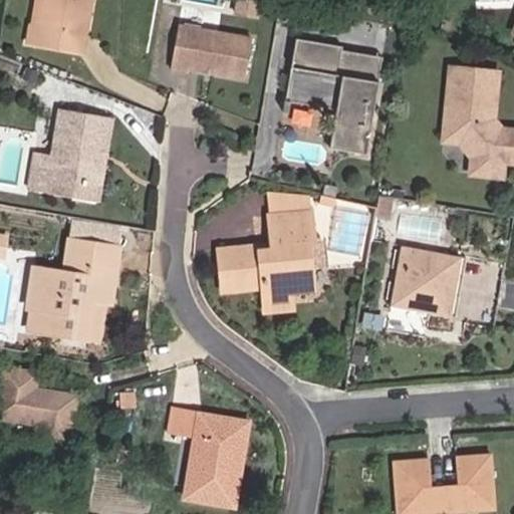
[(44,0),(40,27),(31,26),(29,42),(79,50),(86,0),(44,0)]
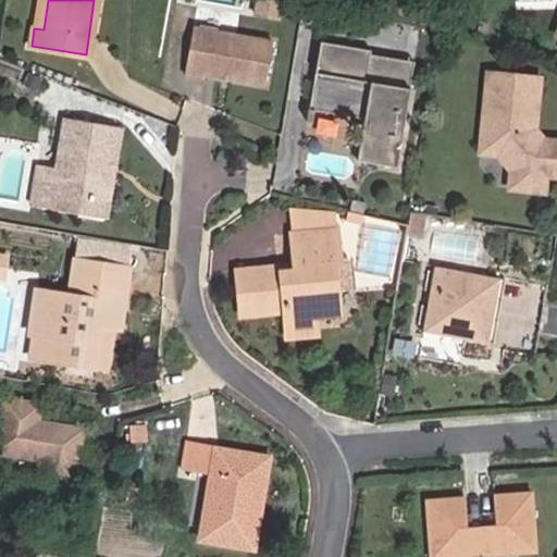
[(48,0),(37,0),(34,28),(44,29),(48,0)]
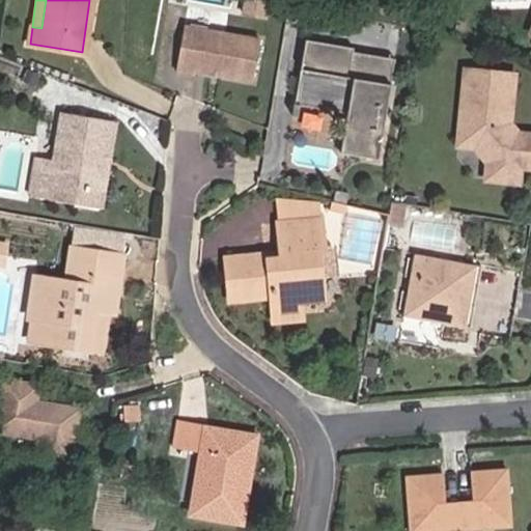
[(198,62),(256,72),(263,31),(188,18),(179,63),(197,66),(198,62)]
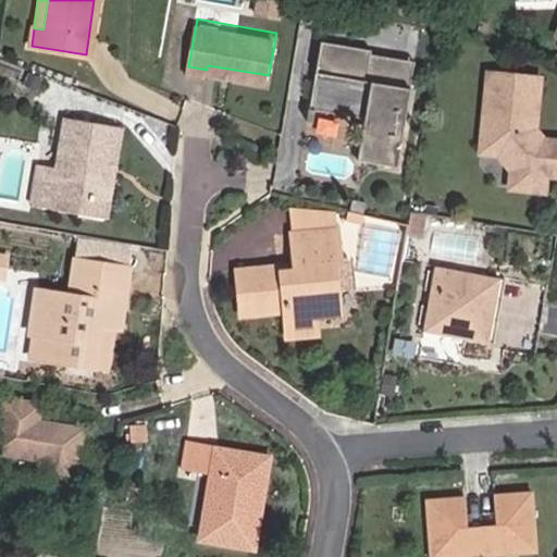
[(398,112),(400,98),(363,91),(369,60),(369,57),(320,48),(310,104),(364,114),(357,156),(396,162),(405,113),(398,112)]
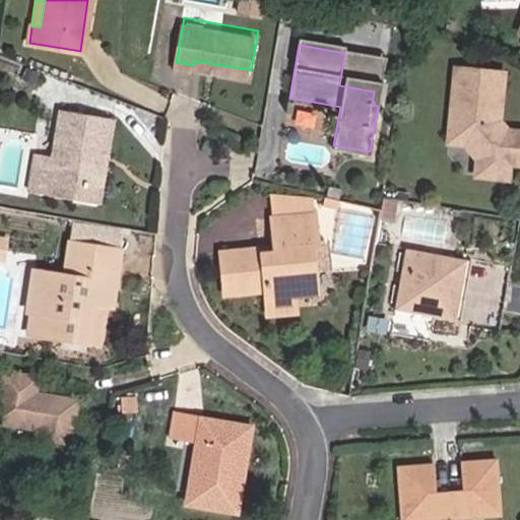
[(374,91),(380,92),(385,63),(344,56),(339,85),(374,91)]
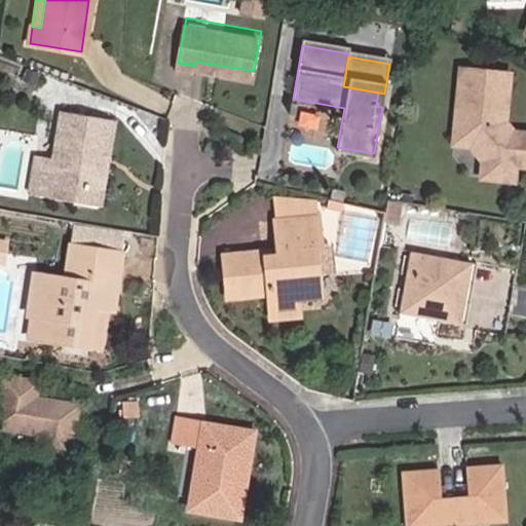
[(500,122),(503,120),(508,71),(459,67),(452,142),(470,144),(483,160),(481,176),(504,178),(505,162),(515,163),(525,163),(525,132),(513,130),(508,135),(498,123),(500,122)]
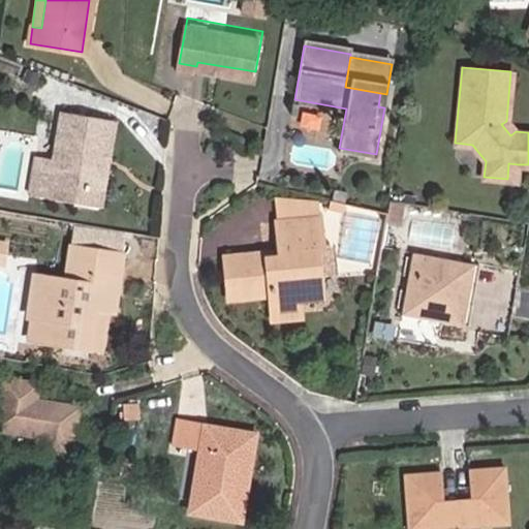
[(39,156),(33,193),(78,199),(80,186),(96,189),(101,157),(110,159),(116,119),(65,112),(58,158),(39,156)]
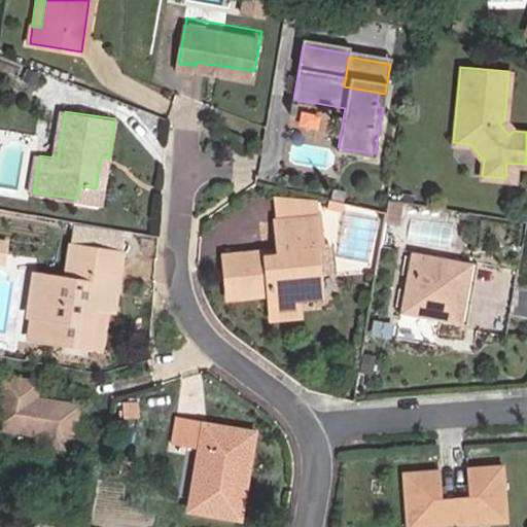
[(514,131),(504,120),(501,123),(499,124),(508,135),(514,131)]
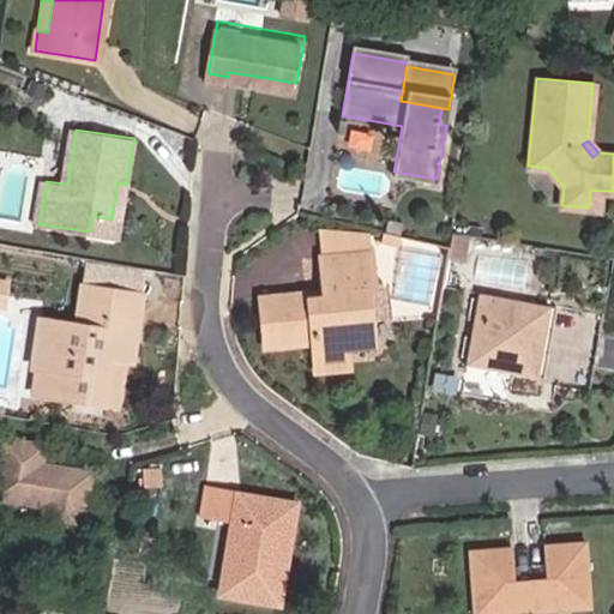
[(90,232),(120,236),(127,185),(118,182),(112,220),(92,216),(90,232)]
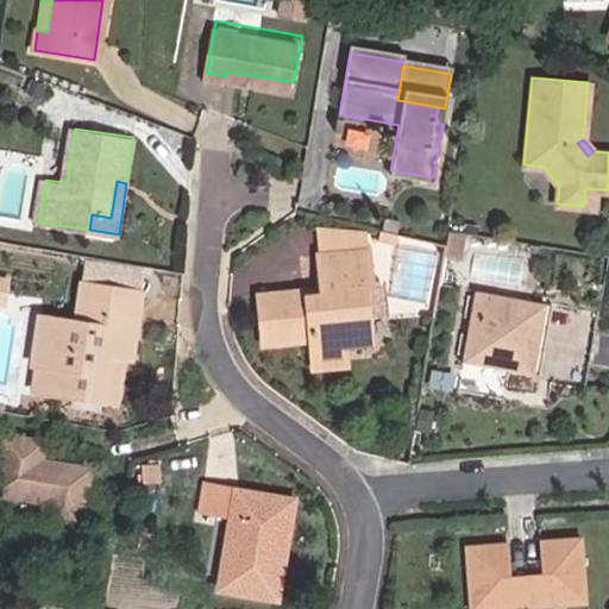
[(596,189),(585,188),(584,206),(594,207),(596,189)]
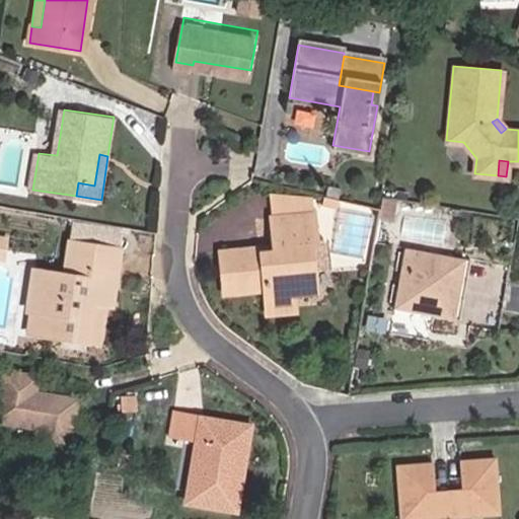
[(311,199),(270,195),(273,220),(313,216),(311,199)]
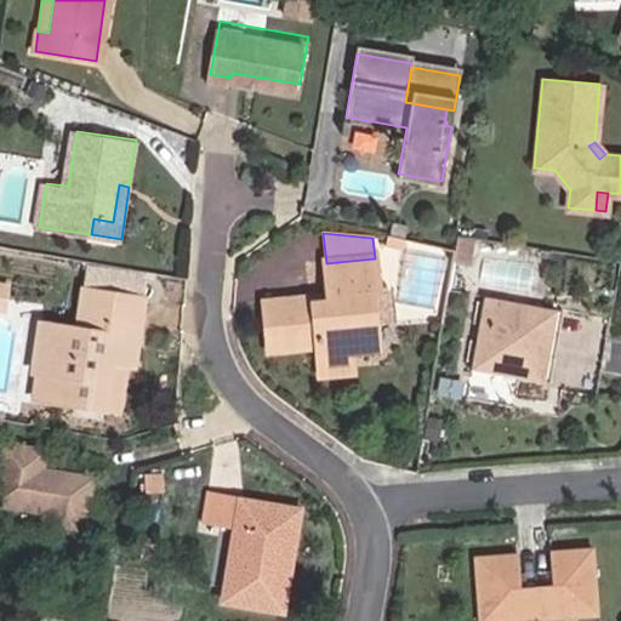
[(402,248),(404,238),(386,234),(383,244),(402,248)]
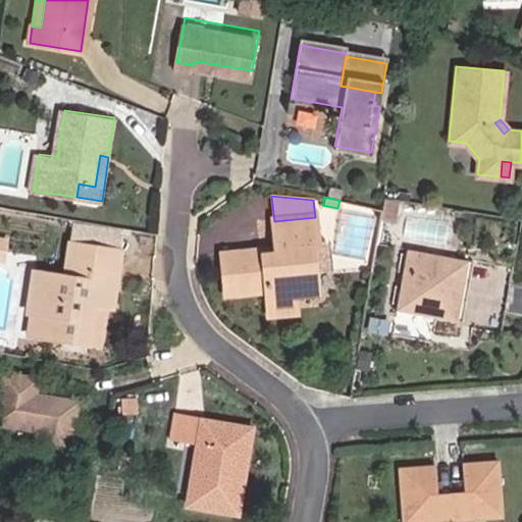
[(295,295),(316,293),(311,246),(318,245),(315,217),(274,221),(277,249),(277,255),(264,257),(263,251),(223,255),(227,296),(266,292),(269,316),(297,313),(295,295)]
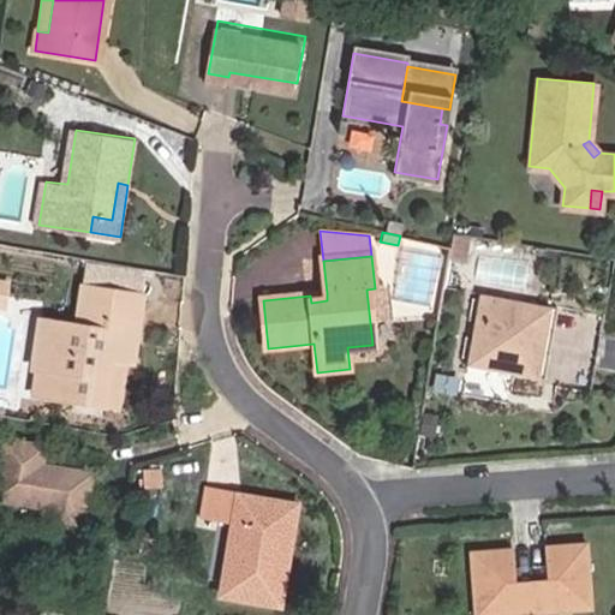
[(0,287),(10,290),(12,278),(0,275),(0,287)]
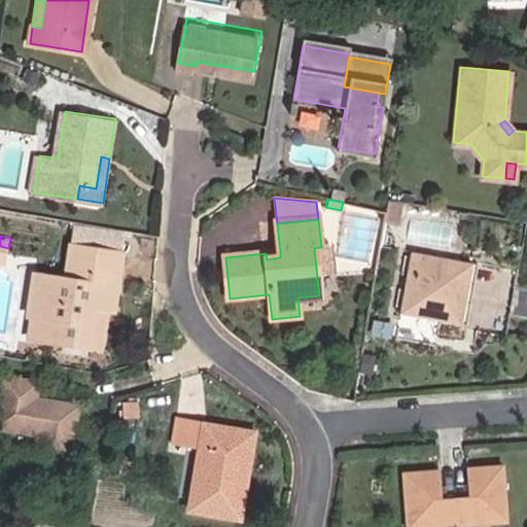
[(70,276),(38,271),(32,311),(54,315),(50,337),(90,344),(96,304),(109,306),(113,284),(119,285),(126,251),(75,243),(70,276)]
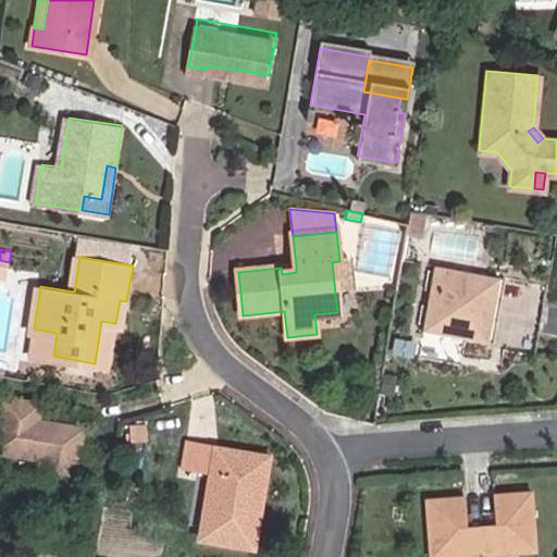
[(436,267),(426,333),(485,342),(495,275),(436,267)]
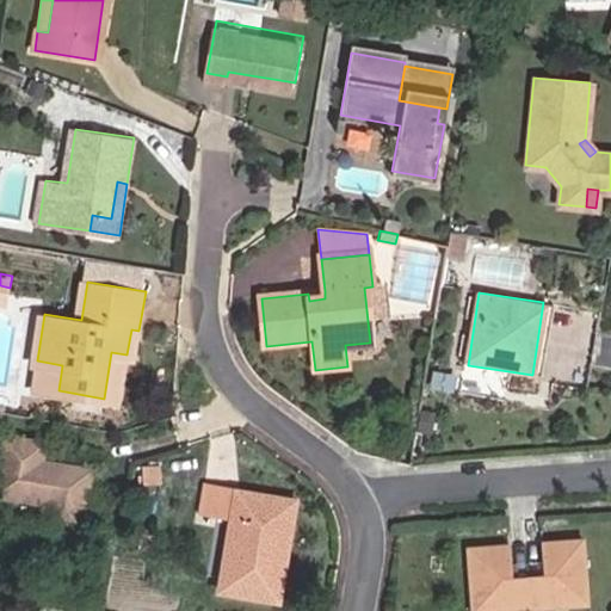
[(539,376),(550,303),(543,302),(532,375),(539,376)]
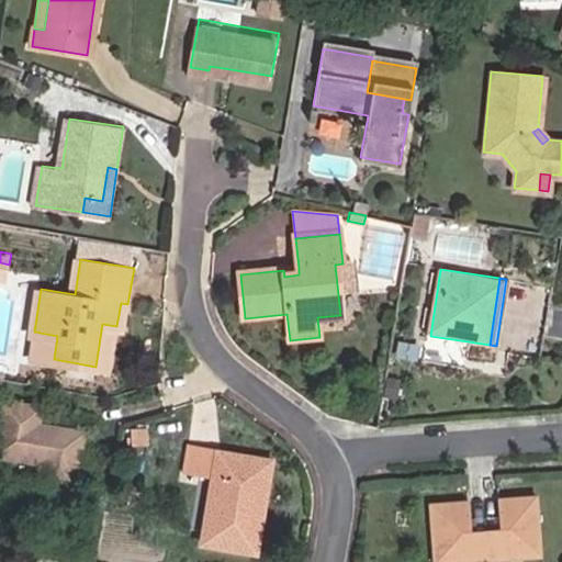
[(116,326),(123,327),(127,304),(121,303),(116,326)]
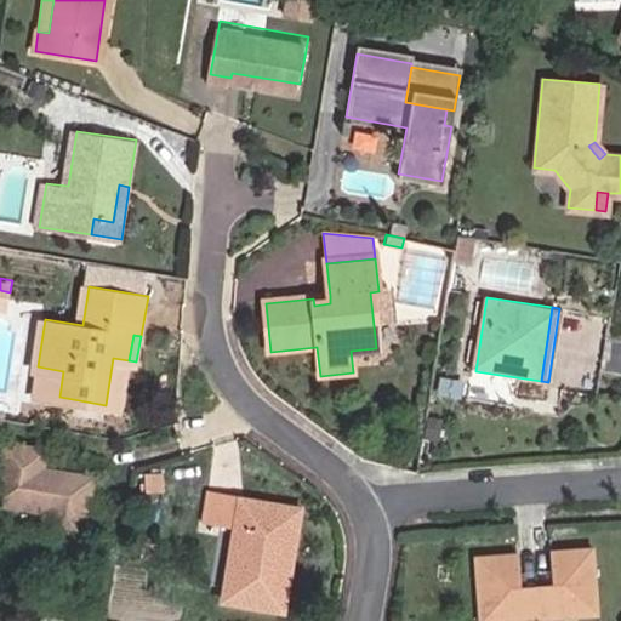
[(121,408),(129,360),(113,358),(106,405),(121,408)]
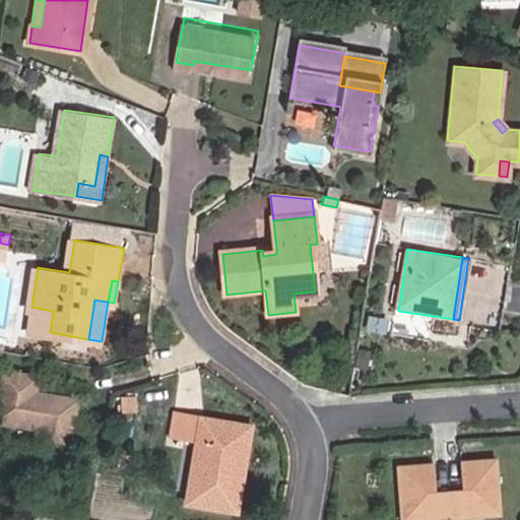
[(31,307),(27,329),(50,332),(53,311),(31,307)]
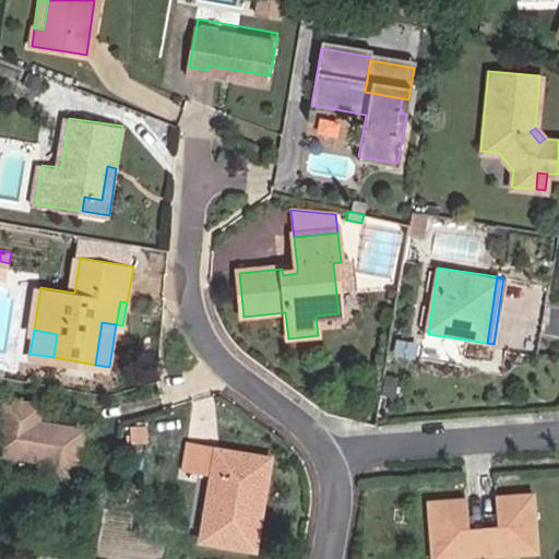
[(42,426),(45,409),(7,403),(0,440),(0,456),(44,464),(42,484),(78,489),(87,435),(42,426)]
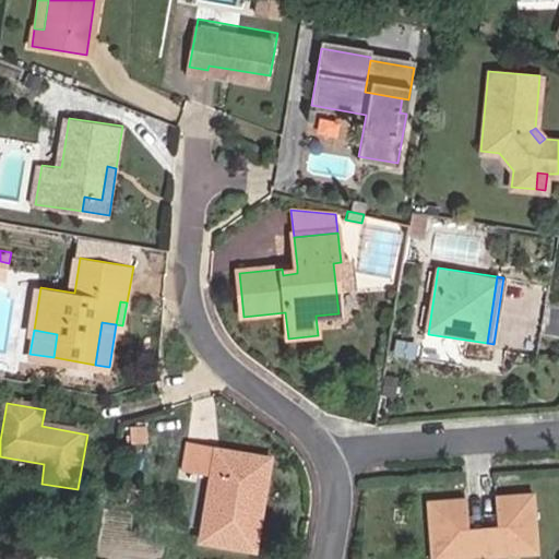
[(260,477),(246,474),(249,452),(219,448),(189,442),(185,473),(215,477),(205,540),(258,548),(263,511),(254,510),(260,477)]
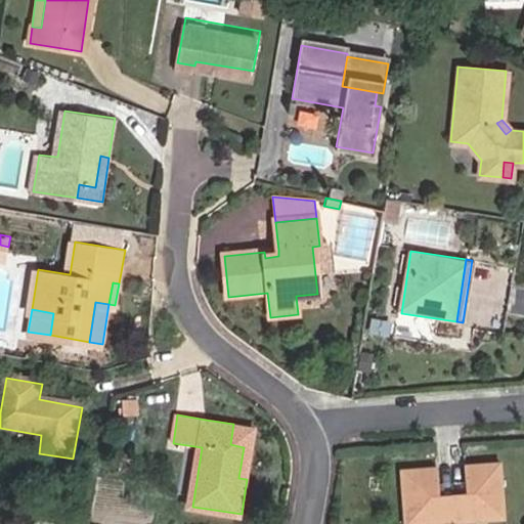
[(247,479),(256,428),(233,424),(230,444),(244,447),(238,478),(247,479)]
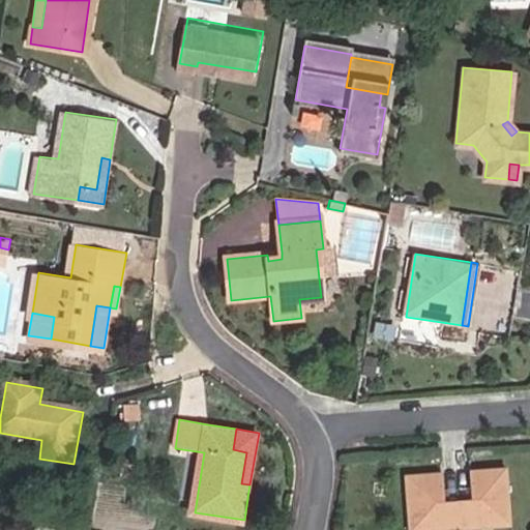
[(446,499),(444,471),(407,474),(411,529),(419,529),(513,523),(509,467),(472,469),(474,497),(446,499)]
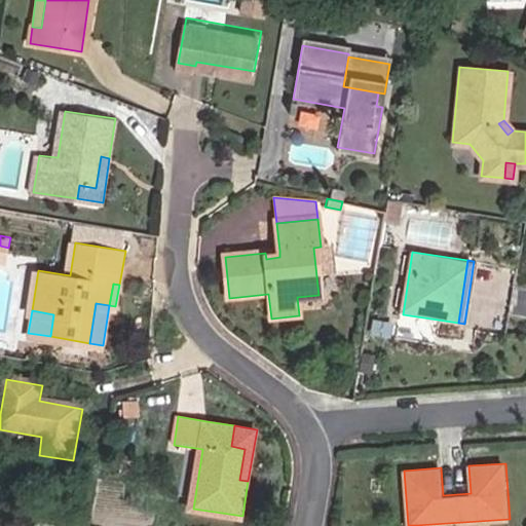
[(51,525),(53,519),(38,517),(36,525),(51,525)]
